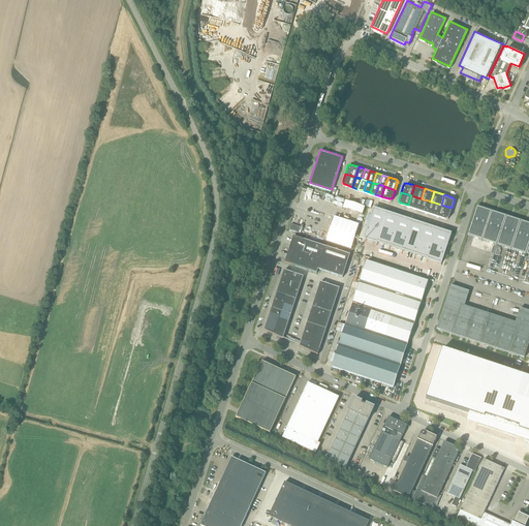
[(408,205),(414,207),(417,197),(411,195),(408,205)]
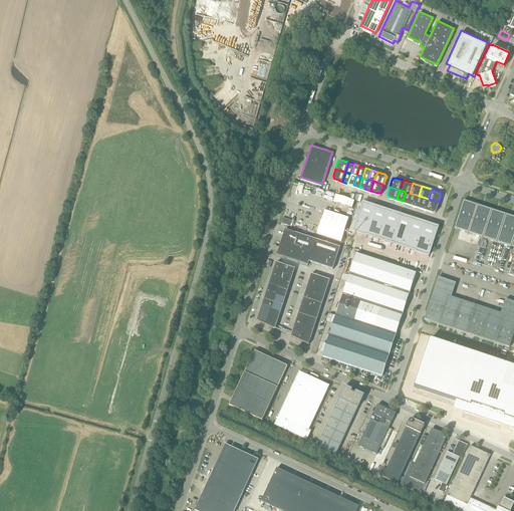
[(412,194),(410,193),(406,192),(403,201),(408,203),(412,194)]
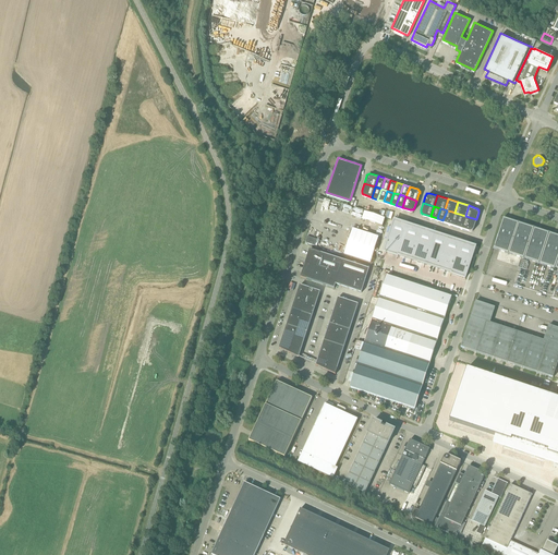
[(449,222),(452,212),(447,210),(443,220),(449,222)]
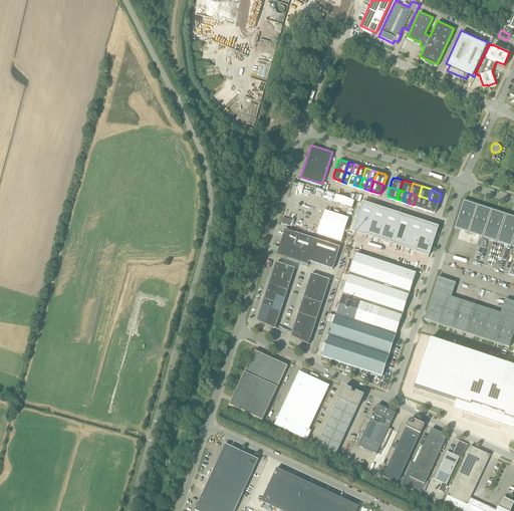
[(419,196),(417,195),(414,205),(420,207),(423,197),(419,196)]
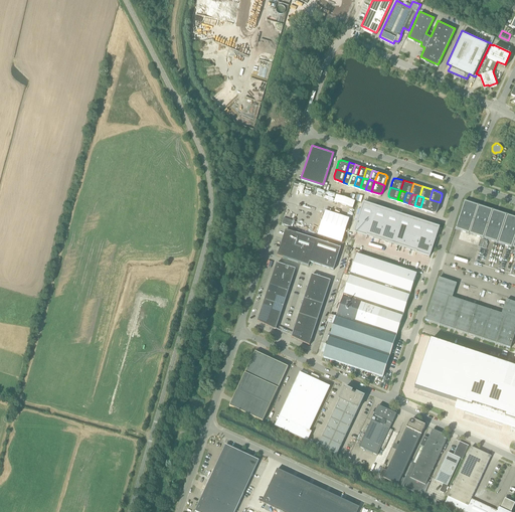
[(426,209),(430,199),(423,197),(420,207),(426,209)]
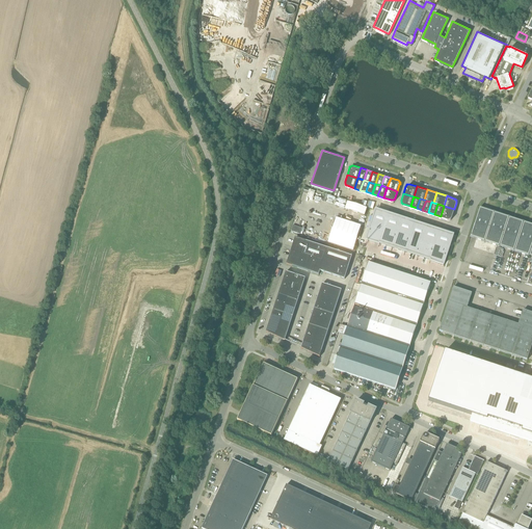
[(470,234),(484,239),(494,210),(480,205),(470,234)]
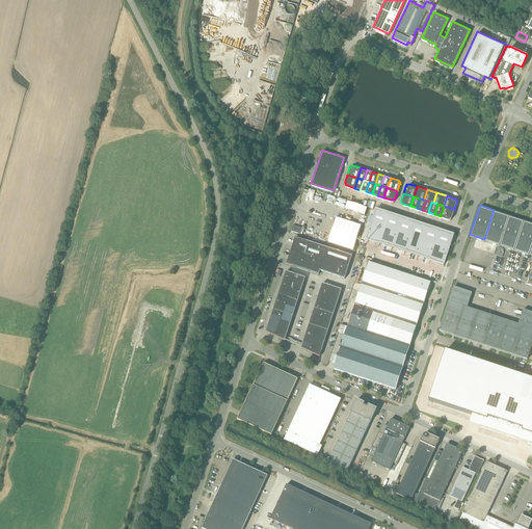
[(452,216),(454,209),(444,206),(441,216),(447,218),(448,218),(449,218),(450,218),(451,217),(451,216),(452,216)]
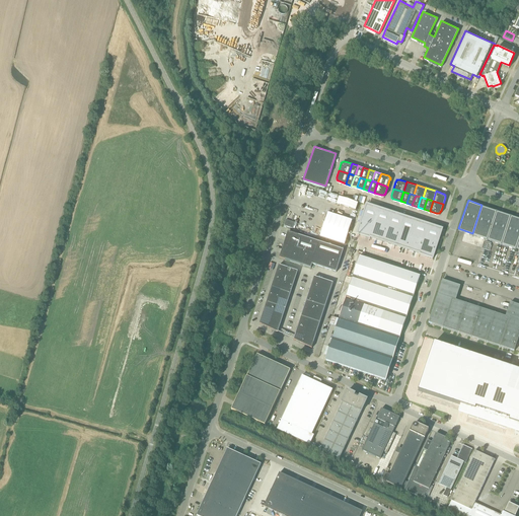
[(379,207),(367,203),(357,231),(370,235),(370,234),(379,207)]
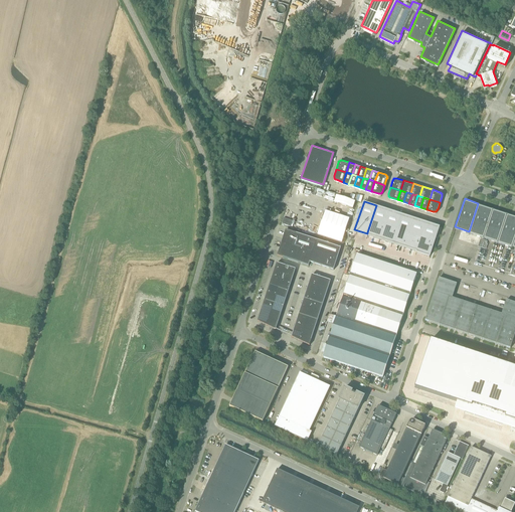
[(483,235),(493,207),(478,203),(469,231),(483,235)]
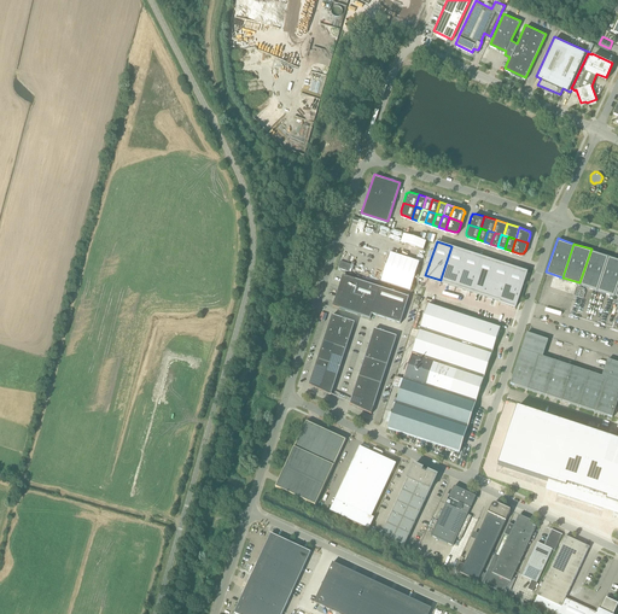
[(452,246),(441,279),(441,280),(455,284),(467,251),(452,246)]
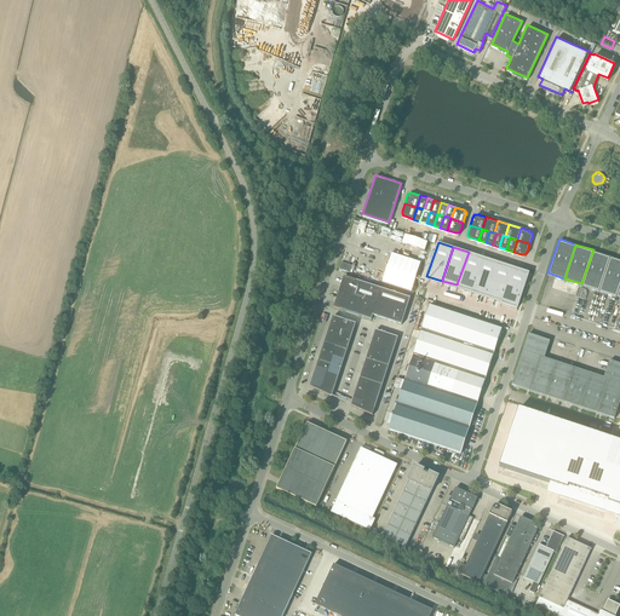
[(581,283),(598,289),(610,255),(593,249),(581,283)]
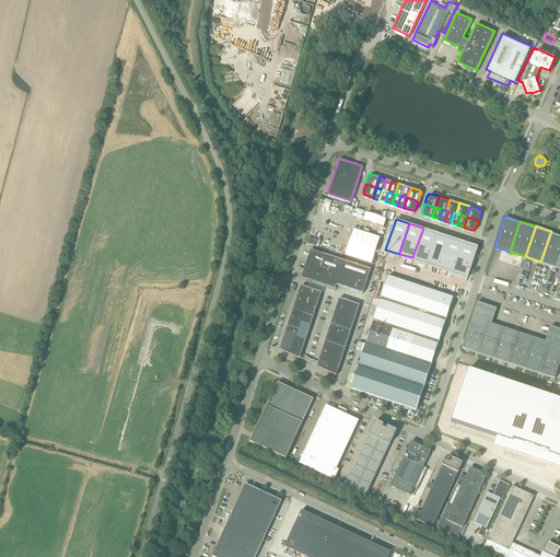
[(349,242),(346,253),(372,262),(381,235),(353,227),(350,238),(351,238),(349,242)]
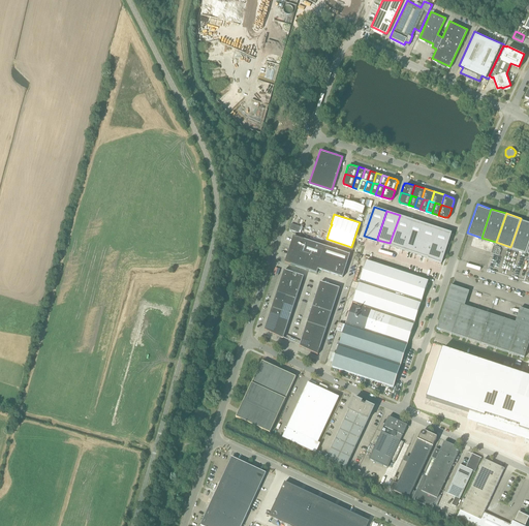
[(400,215),(390,243),(403,248),(412,219),(400,215)]
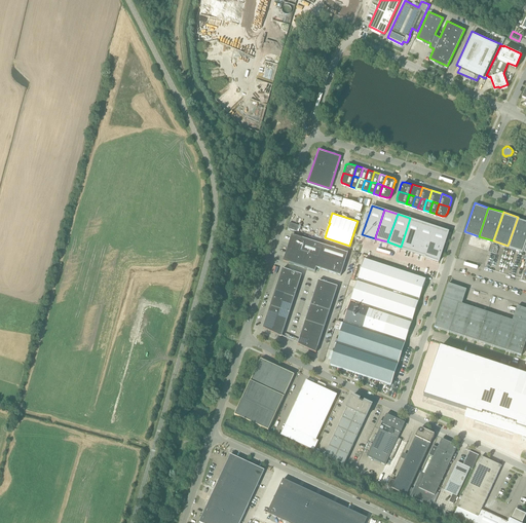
[(523,251),(525,239),(525,219),(518,217),(508,246),(523,251)]
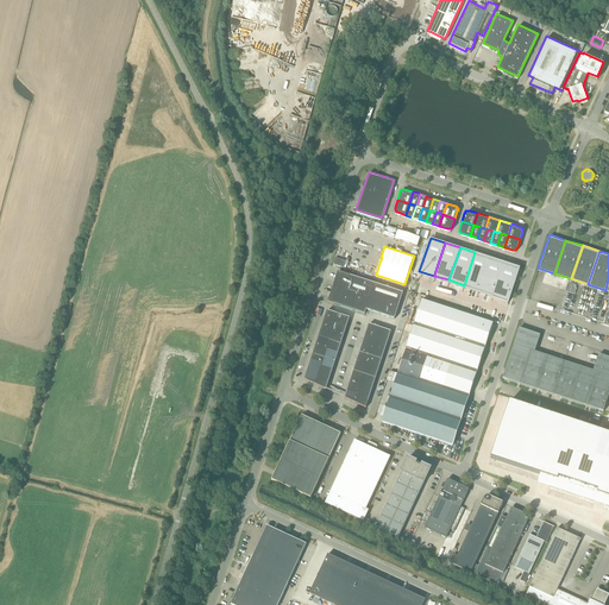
[(475,252),(464,285),(478,290),(489,257),(475,252)]
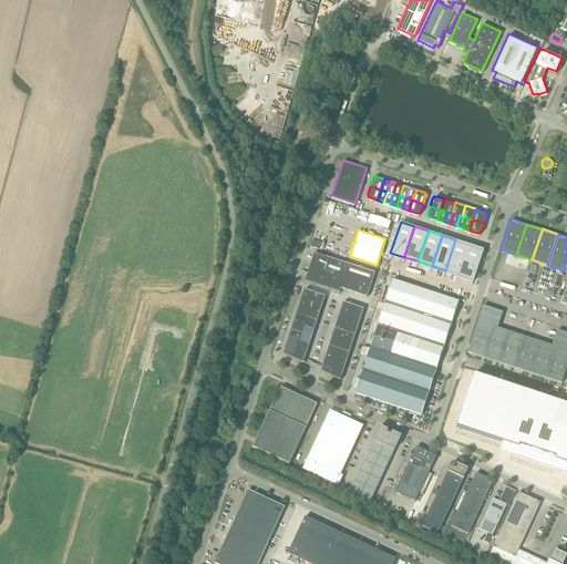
[(322,241),(312,237),(310,244),(323,248),(325,245),(321,244),(322,241)]
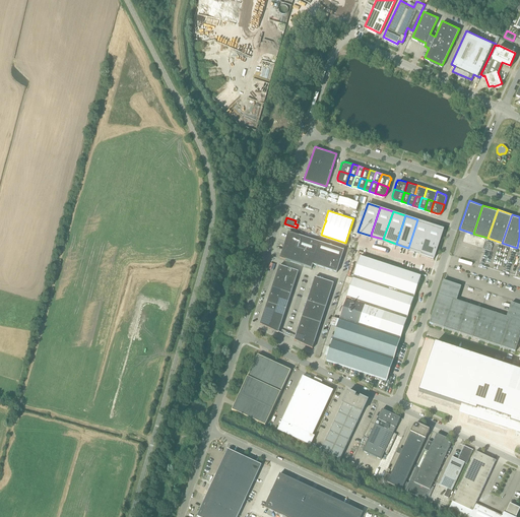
[(417,219),(408,248),(420,252),(421,252),(431,223),(417,219)]
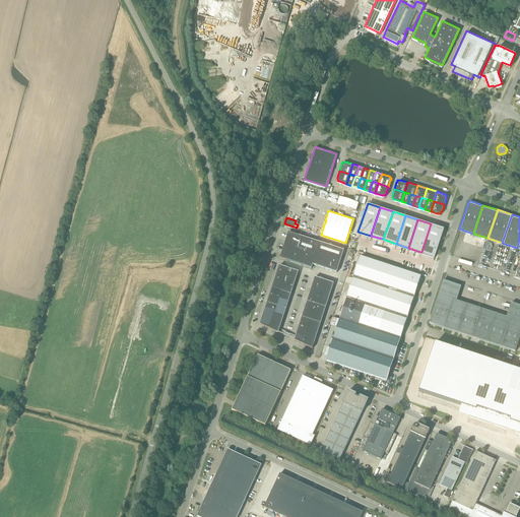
[(420,252),(434,257),(440,237),(440,236),(441,233),(443,228),(442,228),(431,223),(421,252),(420,252)]
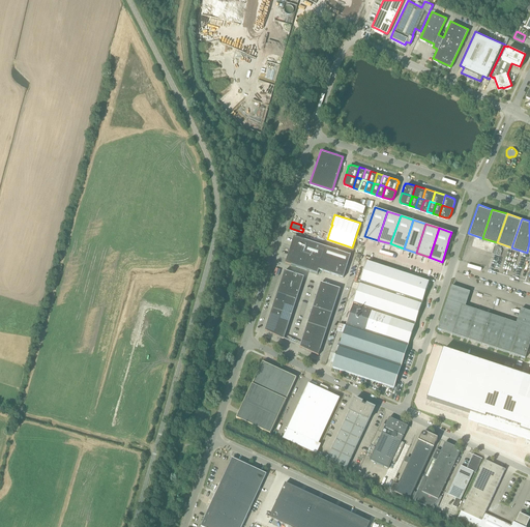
[(290,247),(322,258),(323,255),(326,244),(294,234),(290,247)]
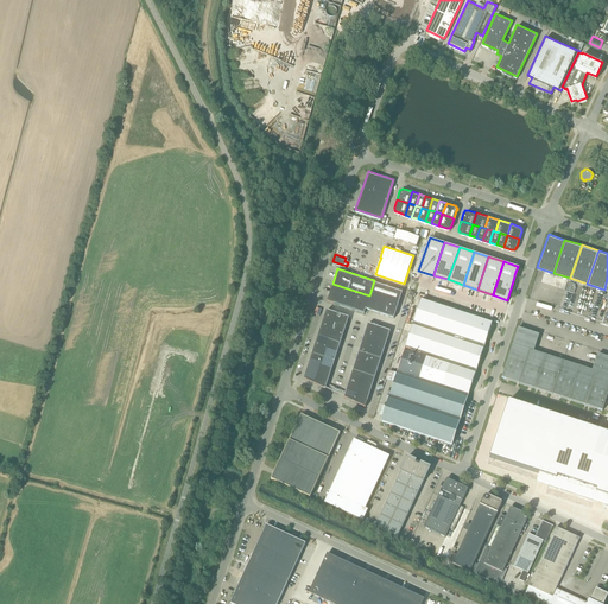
[(576,281),(568,279),(564,287),(572,291),(576,281)]
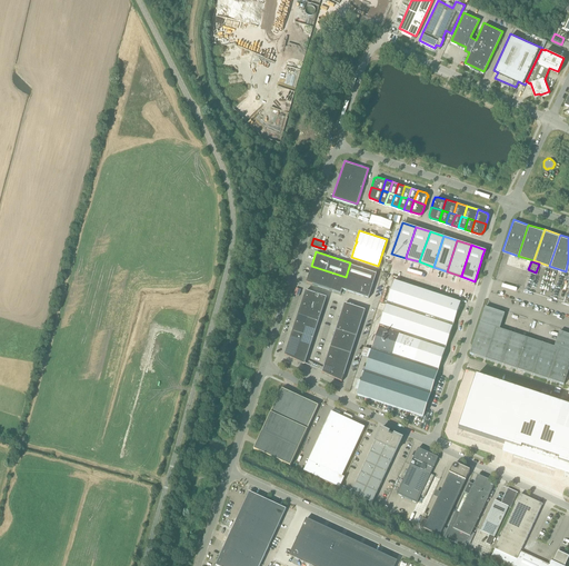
[(346,277),(311,266),(307,280),(341,291),(342,287),(346,277)]
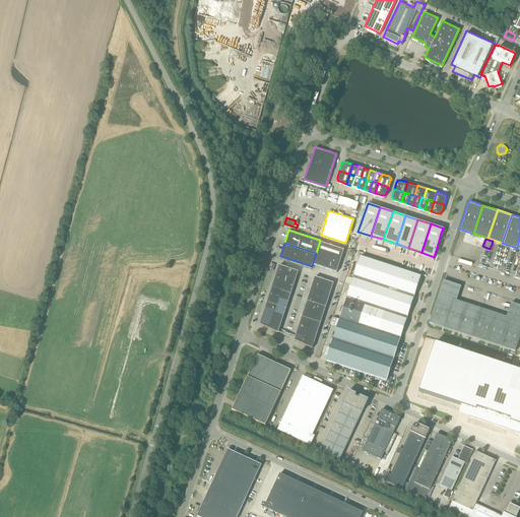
[(317,250),(316,253),(313,262),(321,265),(325,253),(317,250)]
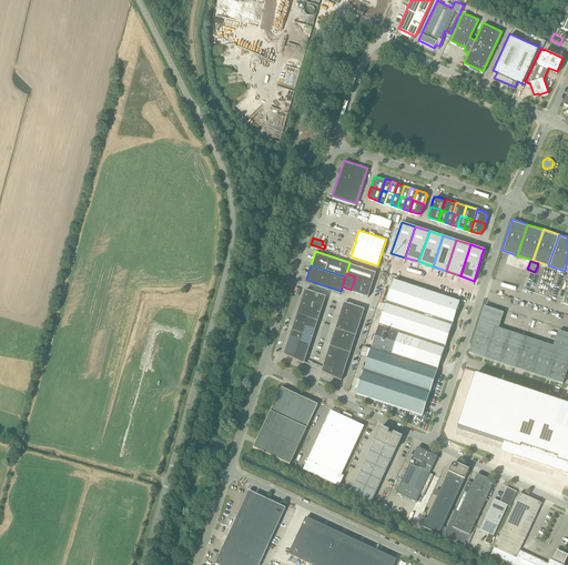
[(355,276),(351,290),(359,292),(363,279),(355,276)]
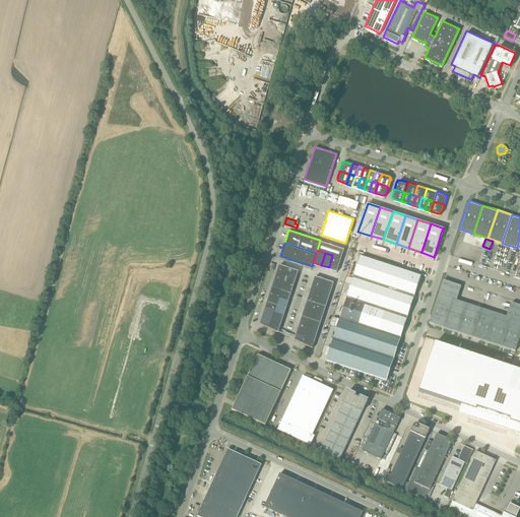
[(361,254),(326,359),(327,359),(386,378),(387,378),(420,274),(417,273),(361,254)]
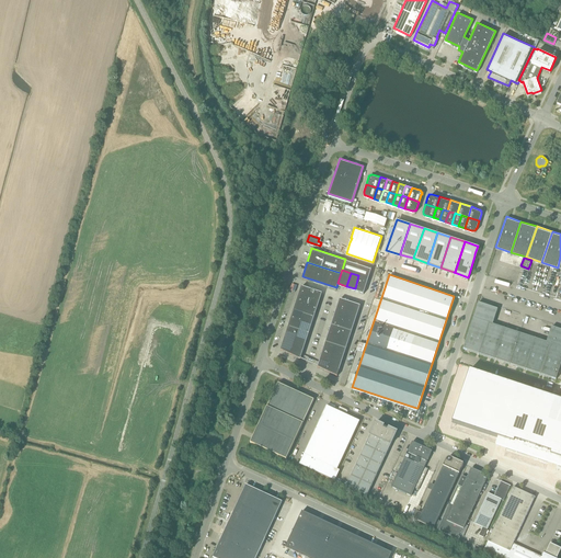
[(368,279),(367,279),(358,275),(355,288),(364,292),(368,279)]
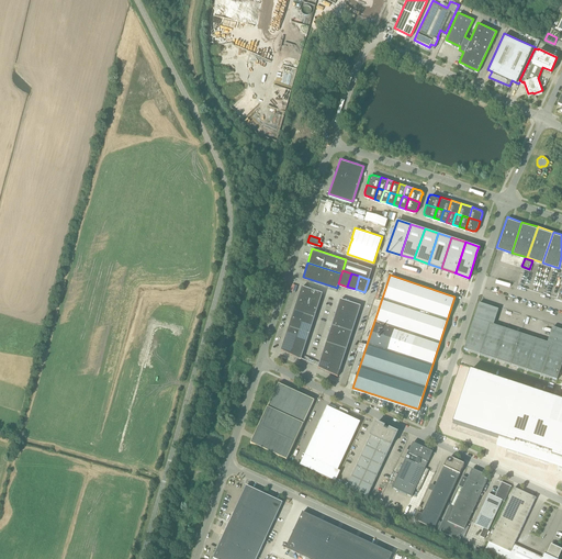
[(310,297),(312,288),(302,284),(296,301),(307,304),(310,297)]
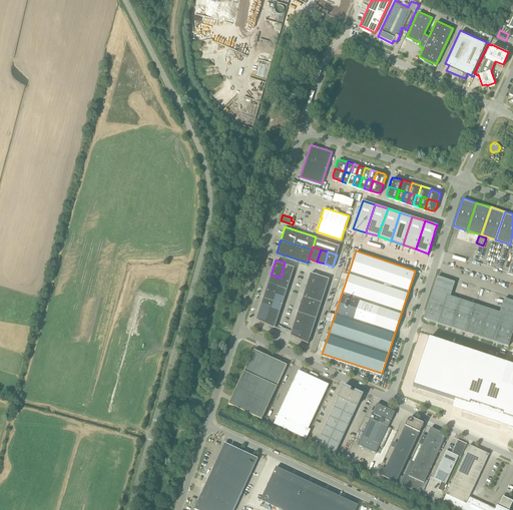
[(295,266),(285,263),(283,271),(292,274),(295,266)]
